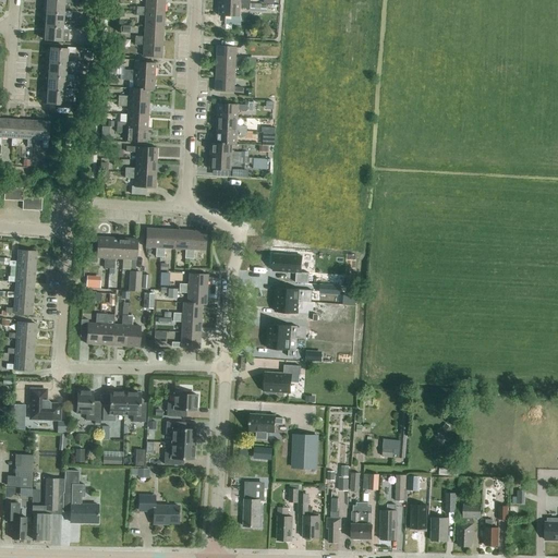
[(46,0),(46,12),(63,13),(63,12),(64,3),(72,3),(72,0),(46,0)]
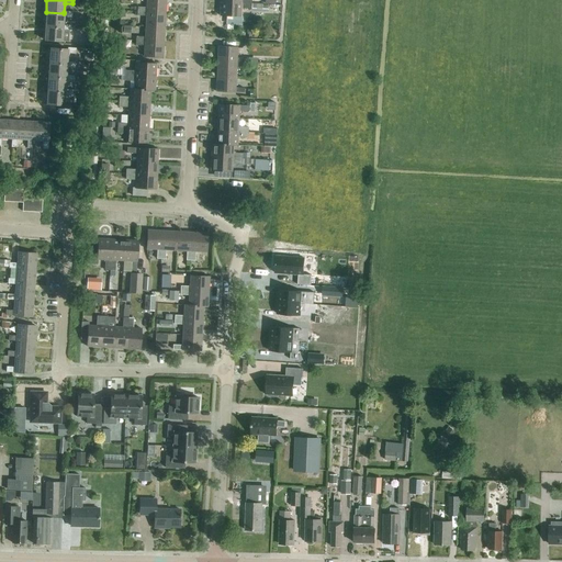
[(137,8),(137,11),(165,13),(166,0),(146,0),(146,8),(137,8)]
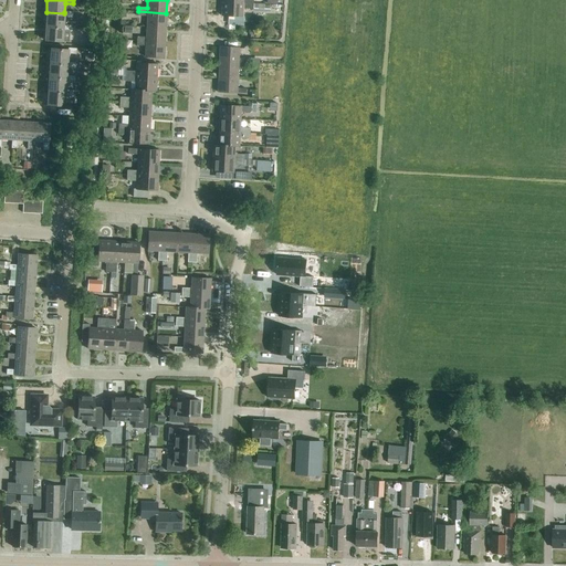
[(221,2),(221,16),(242,17),(242,9),(252,9),(253,4),(221,2)]
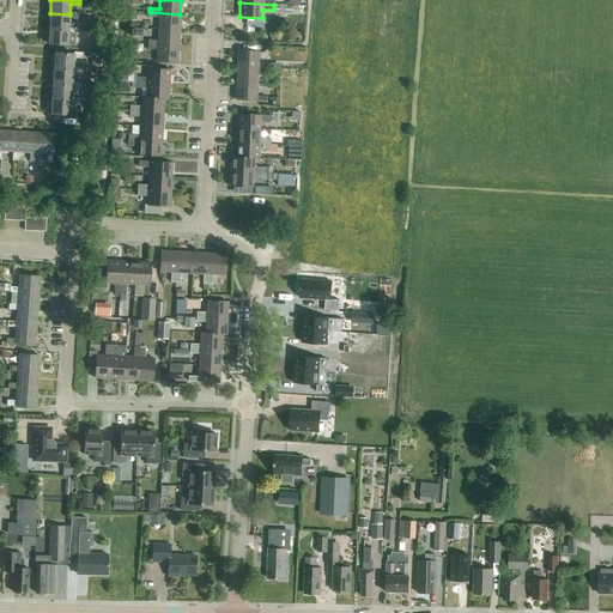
[(180,14),(150,12),(150,17),(159,18),(158,29),(180,30),(180,14)]
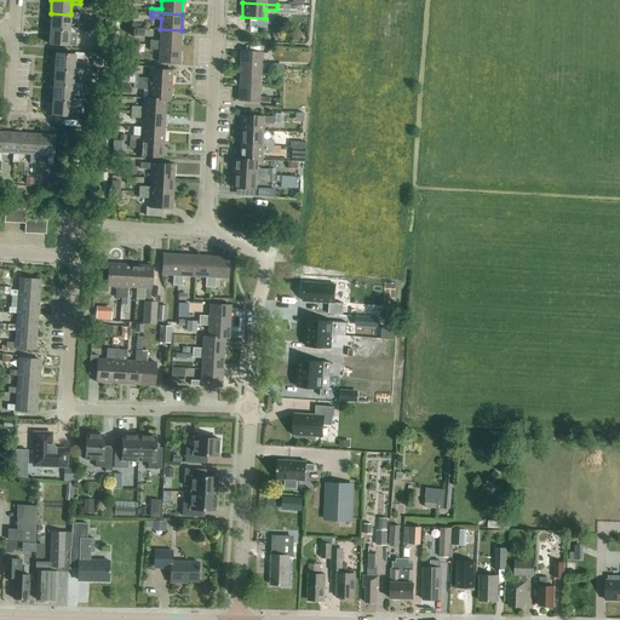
[(51,13),(50,29),(69,30),(70,28),(70,19),(79,19),(80,13),(70,13),(70,15),(51,13)]
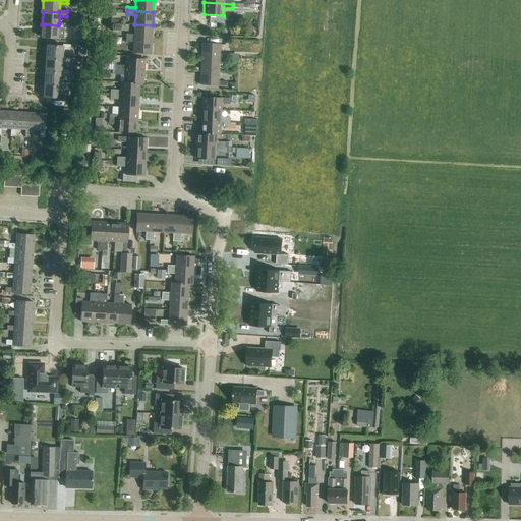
[(58,25),(42,24),(42,38),(58,39),(63,39),(64,30),(65,30),(66,24),(59,23),(58,25)]
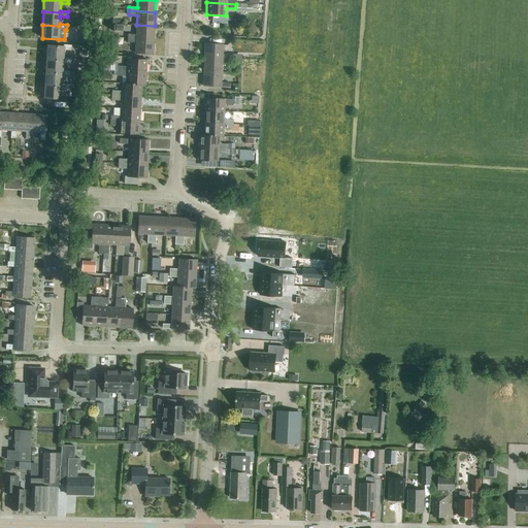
[(155,26),(136,25),(136,35),(128,34),(127,38),(154,40),(155,26)]
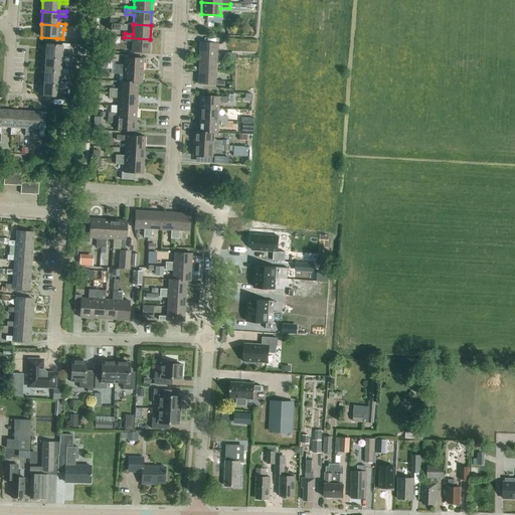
[(150,39),(124,37),(124,41),(132,42),(132,51),(149,52),(150,39)]
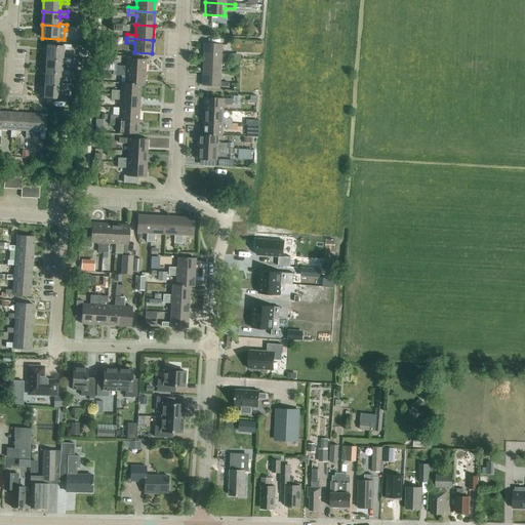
[(203,43),(202,57),(229,58),(229,55),(220,54),(221,44),(203,43)]
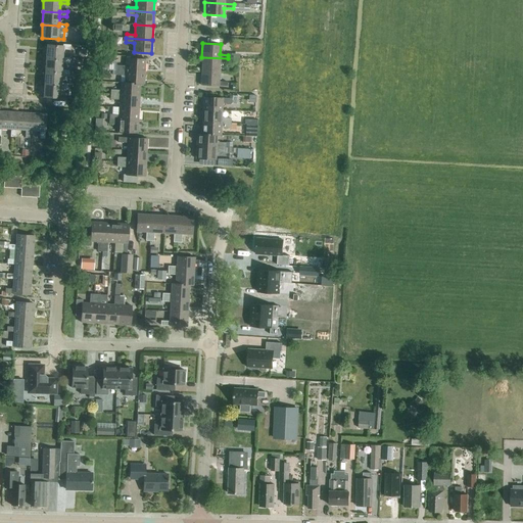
[(62,59),(62,57),(62,50),(70,50),(70,45),(63,45),(63,46),(47,45),(46,58),(62,59)]
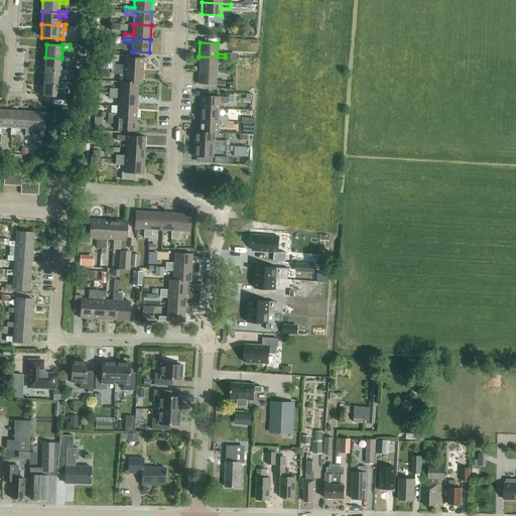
[(114,70),(115,65),(108,65),(108,55),(101,54),(100,69),(111,70),(114,70)]
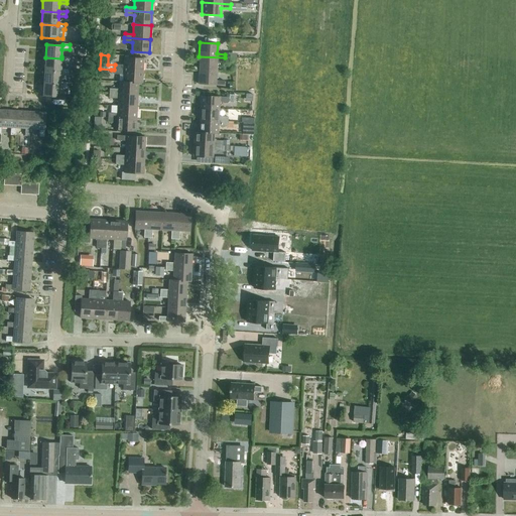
[(61,58),(45,57),(44,70),(60,71),(60,70),(61,61),(69,62),(69,57),(61,56),(61,58)]
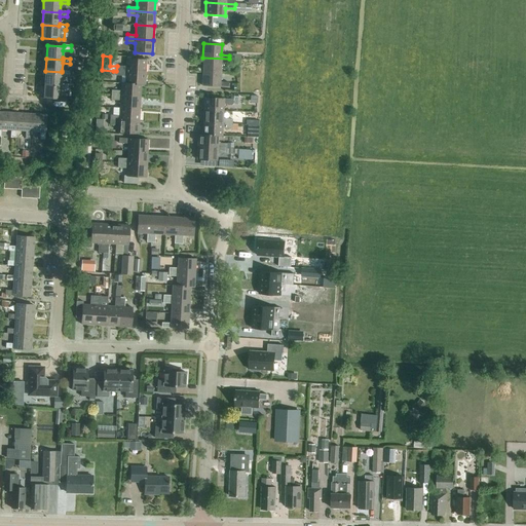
[(229,59),(202,58),(202,72),(220,73),(221,63),(229,63),(229,60),(229,59)]
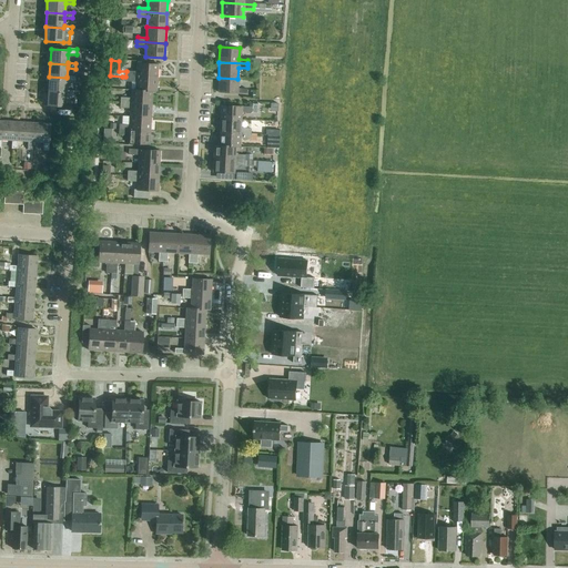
[(127,71),(125,77),(156,79),(158,64),(137,63),(137,72),(127,71)]
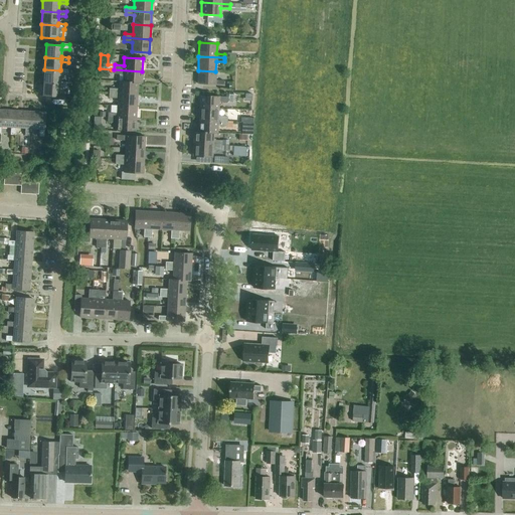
[(60,70),(44,69),(43,82),(59,83),(59,82),(60,74),(67,74),(67,69),(60,69),(60,70)]
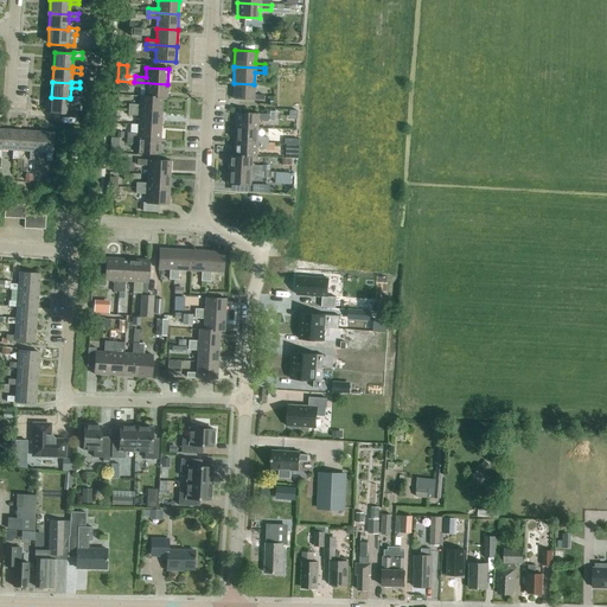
[(134,82),(131,82),(131,88),(134,88),(134,89),(139,90),(140,88),(140,96),(145,96),(145,97),(163,97),(163,98),(167,98),(167,84),(134,82)]
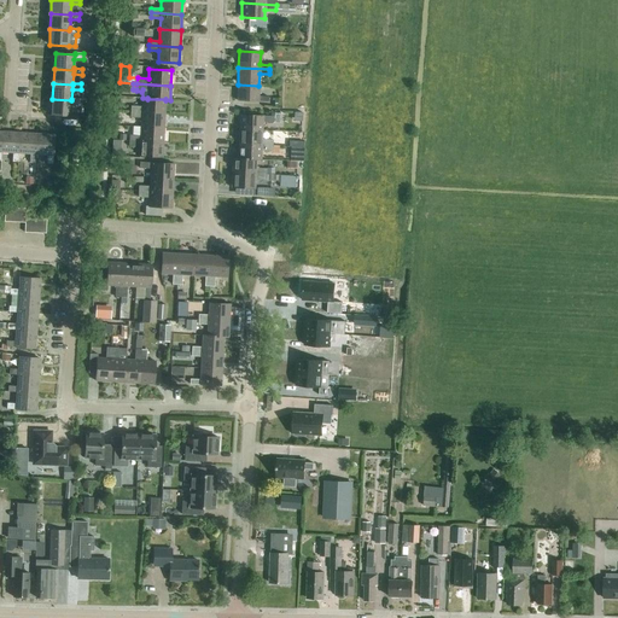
[(128,94),(128,85),(118,85),(118,94),(128,94)]
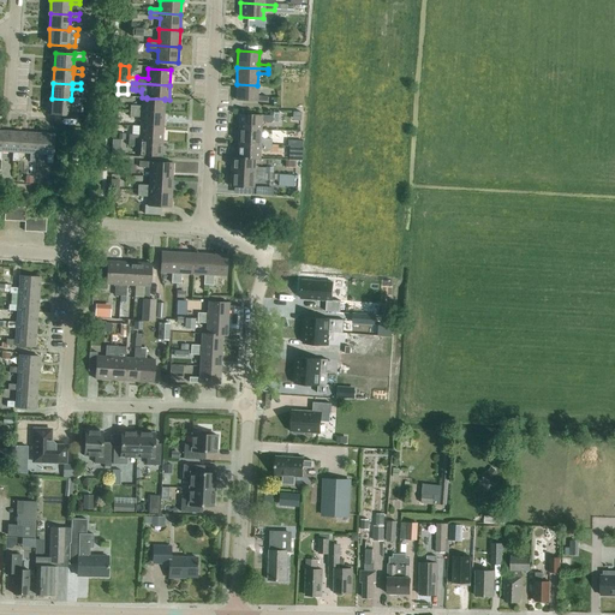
[(257,85),(237,84),(236,100),(267,102),(267,96),(257,96),(257,85)]
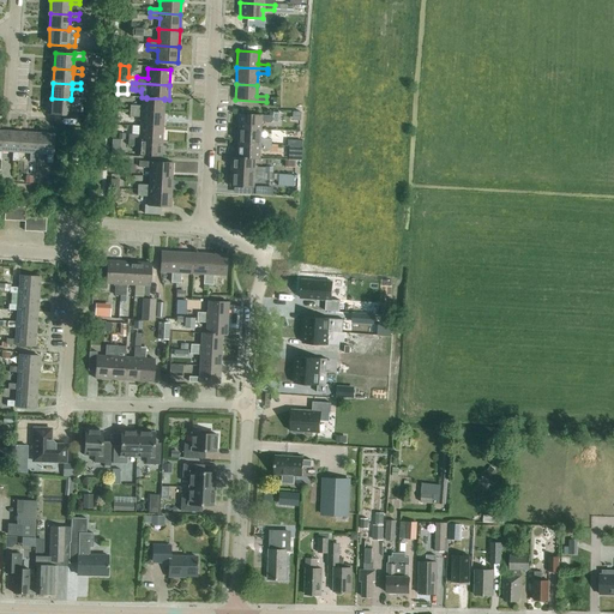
[(130,106),(130,112),(163,113),(164,100),(164,98),(146,98),(146,97),(142,97),(140,107),(130,106)]
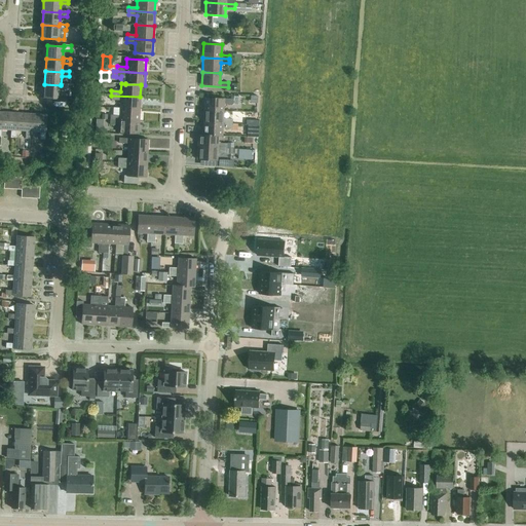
[(61,85),(44,84),(43,98),(60,99),(61,89),(68,89),(69,84),(61,84),(61,85)]
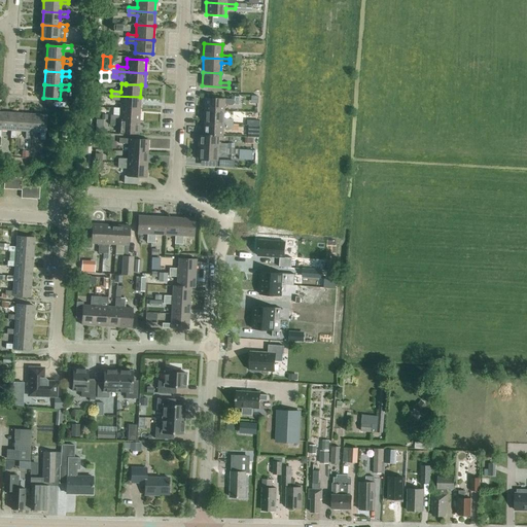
[(140,97),(111,96),(111,101),(120,101),(119,108),(140,109),(140,97)]
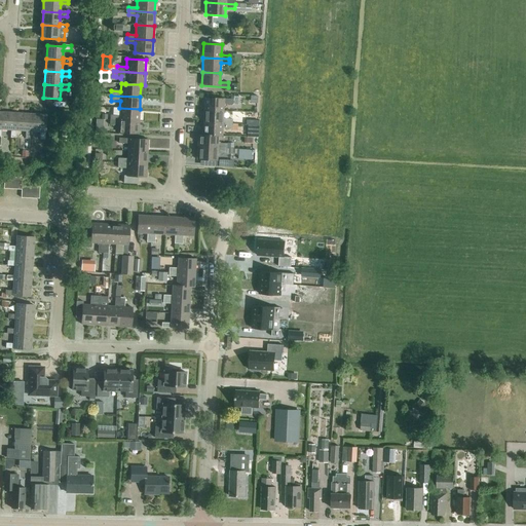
[(238,105),(238,97),(233,97),(233,100),(203,98),(203,111),(223,112),(223,104),(238,105)]
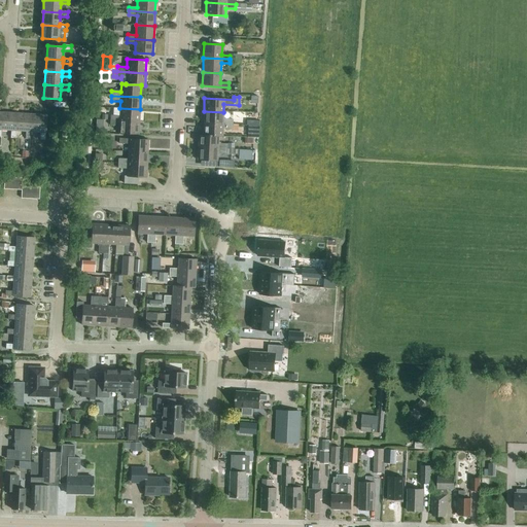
[(72,100),(72,104),(72,109),(82,109),(83,101),(72,100)]
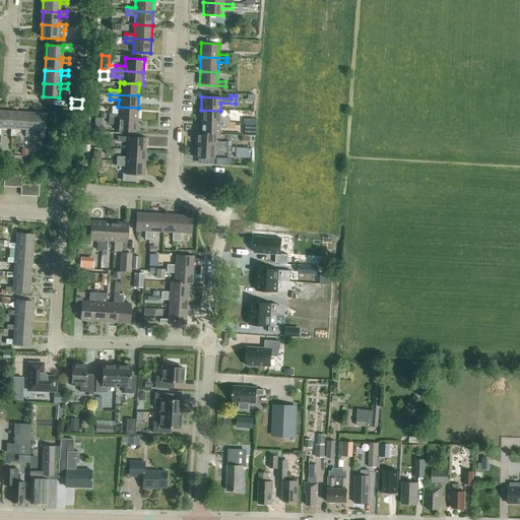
[(138,108),(118,107),(118,114),(109,114),(109,119),(137,120),(138,108)]
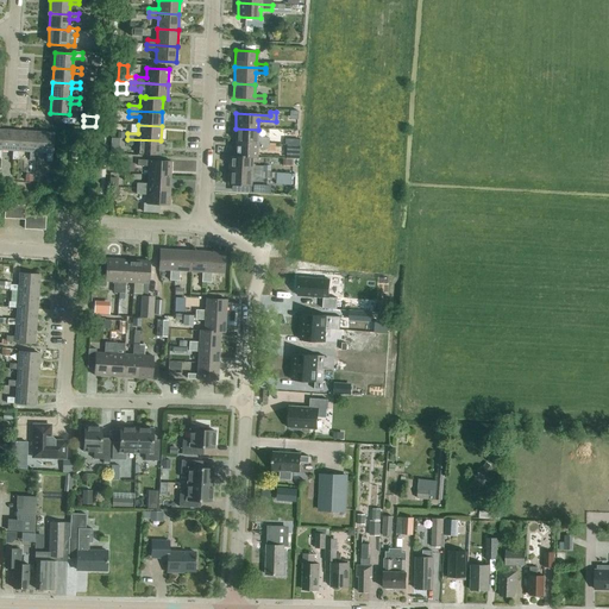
[(258,130),(236,129),(234,143),(268,144),(269,138),(258,138),(258,130)]
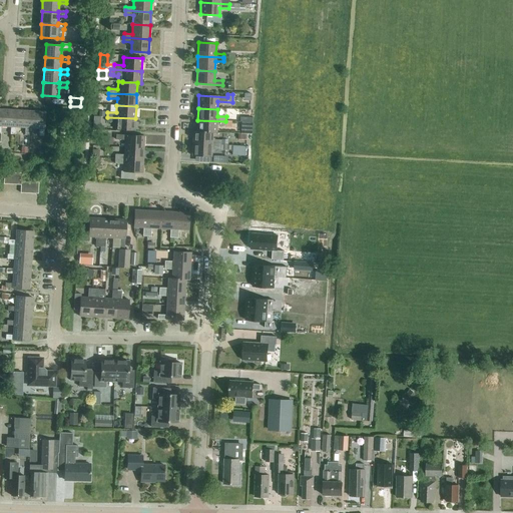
[(16,110),(2,109),(0,126),(1,126),(11,127),(10,134),(15,134),(15,127),(16,110)]
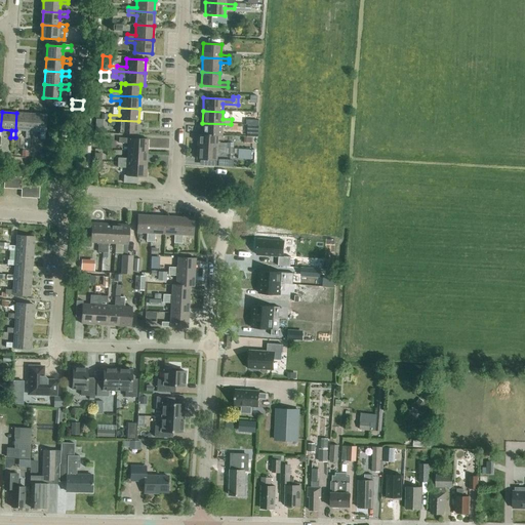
[(31,114),(16,113),(15,130),(26,131),(25,138),(30,138),(31,131),(30,131),(31,114)]
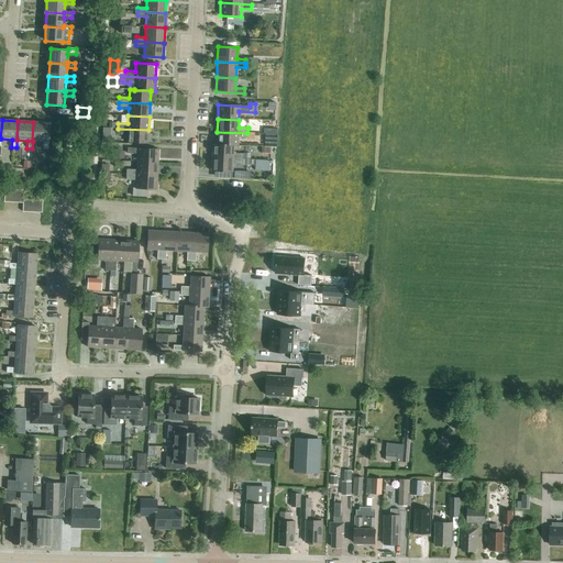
[(50,123),(33,122),(32,141),(33,141),(43,142),(43,150),(47,150),(48,142),(50,123)]
